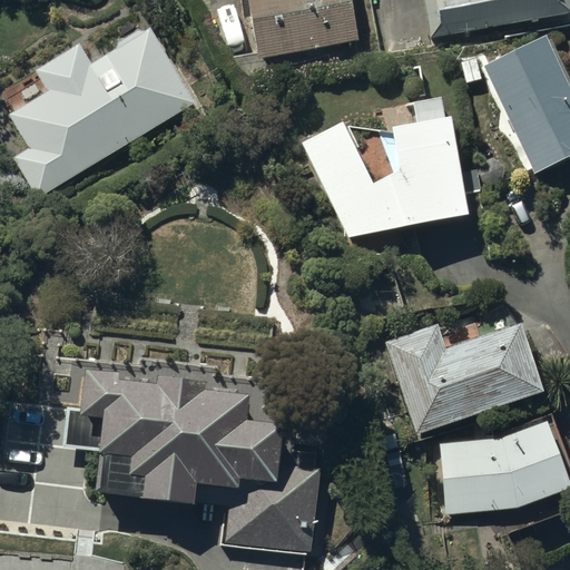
[(249,0),(261,56),(362,38),(354,0),(249,0)]
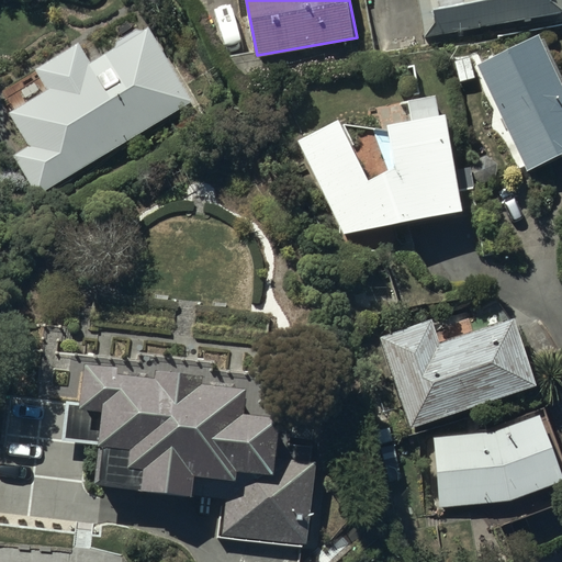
[(425,34),(561,11),(561,0),(416,0),(422,31),(425,30),(425,34)]
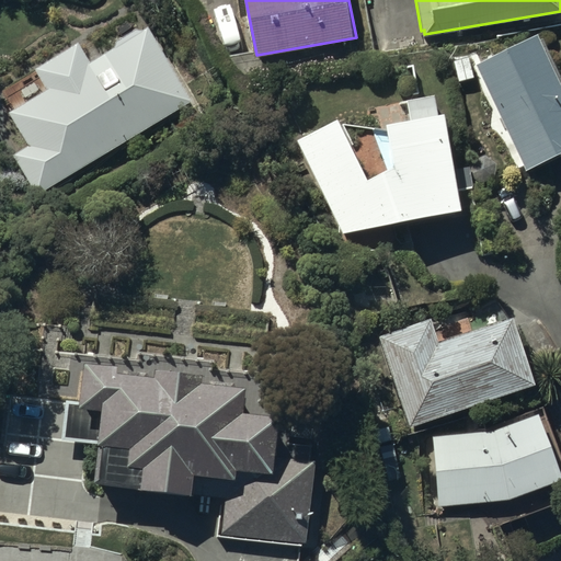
[(37,194),(192,99),(149,24),(144,27),(137,27),(117,38),(116,45),(91,60),(80,41),(35,68),(48,89),(9,113),(29,145),(13,155),(37,194)]
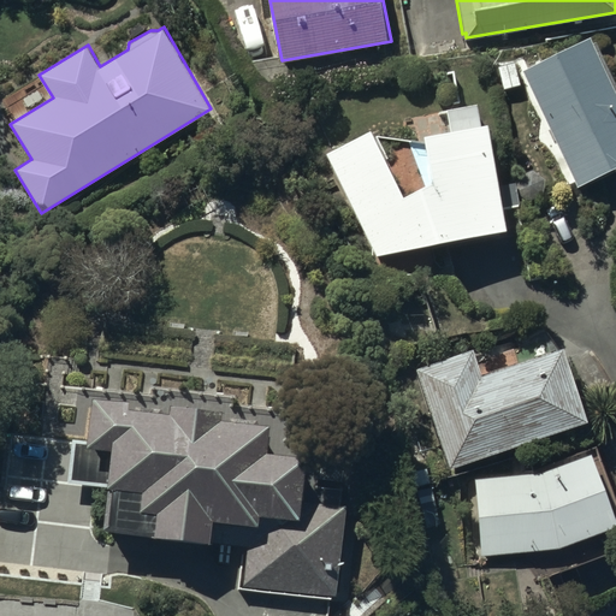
[(579,184),(615,166),(615,83),(593,36),(523,69),(579,184)]
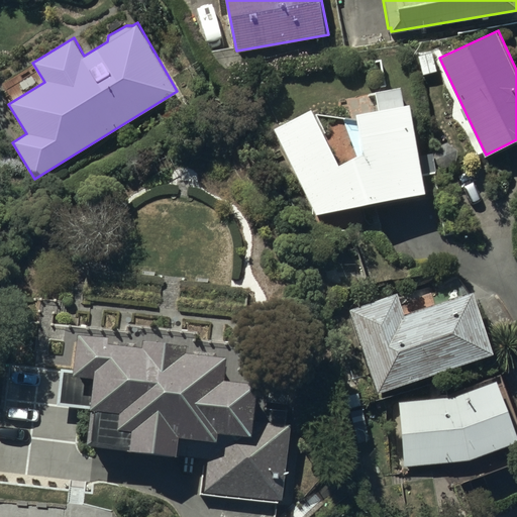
[(422,152),(413,98),(405,100),(403,86),(374,91),(377,109),(355,113),(363,153),(340,166),(313,109),(274,128),(315,214),(428,194),(424,176),(438,174),(434,150),(422,152)]
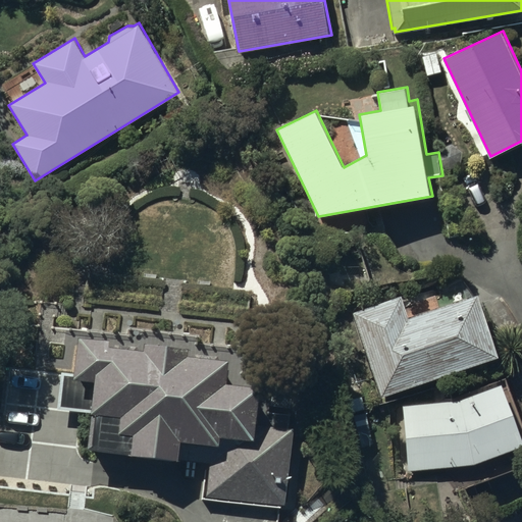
[(382,397),(499,355),(476,294),(408,318),(400,296),(352,313),(382,397)]
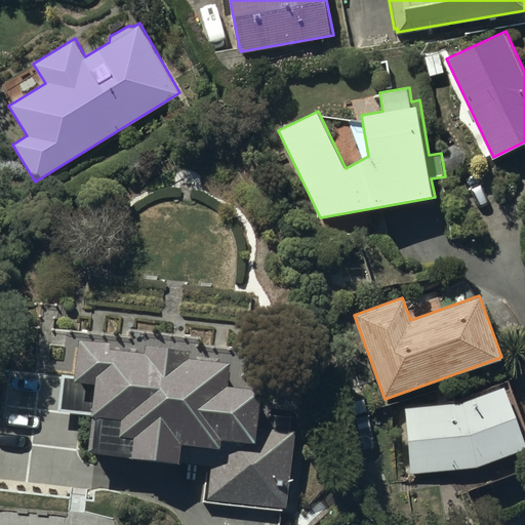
[(283,501),(291,433),(257,429),(263,388),(230,384),(233,359),(193,354),(194,347),(144,341),(143,350),(112,346),(113,340),(80,336),(80,340),(69,338),(67,355),(74,356),(72,375),(65,374),(61,407),(91,410),(86,453),(196,467),(197,455),(218,458),(214,493),(283,501)]
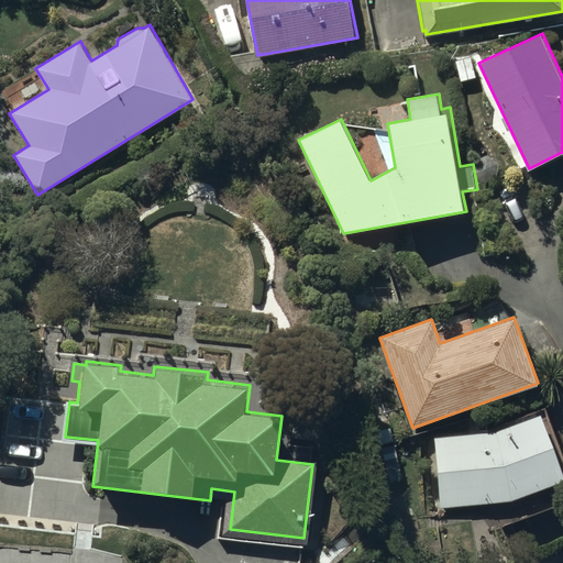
[(510,501),(562,477),(562,470),(541,414),(498,432),(435,437),(441,507),(510,501)]
